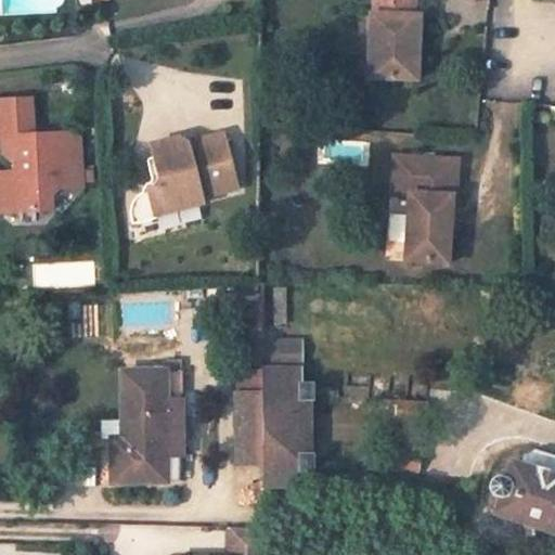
[(422,80),(423,15),(415,15),(415,0),(383,0),(383,15),(373,15),(372,80),(422,80)]
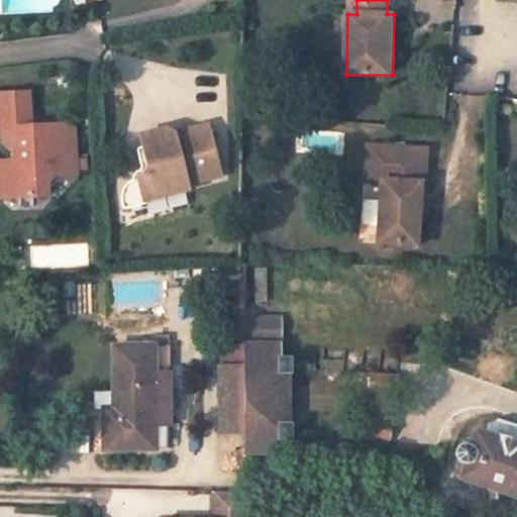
[(346,0),(347,14),(356,14),(356,0),(346,0)]
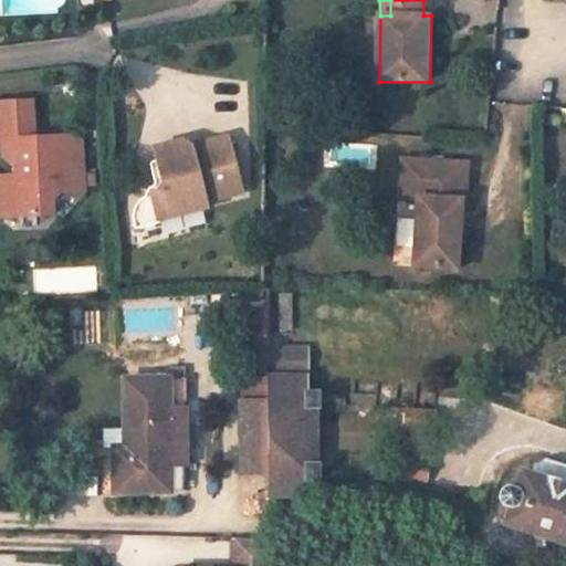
[(18,164),(19,179),(2,180),(6,219),(50,217),(49,201),(58,190),(84,188),(80,133),(33,136),(32,100),(0,101),(0,140),(2,140),(2,156),(11,164),(18,164)]
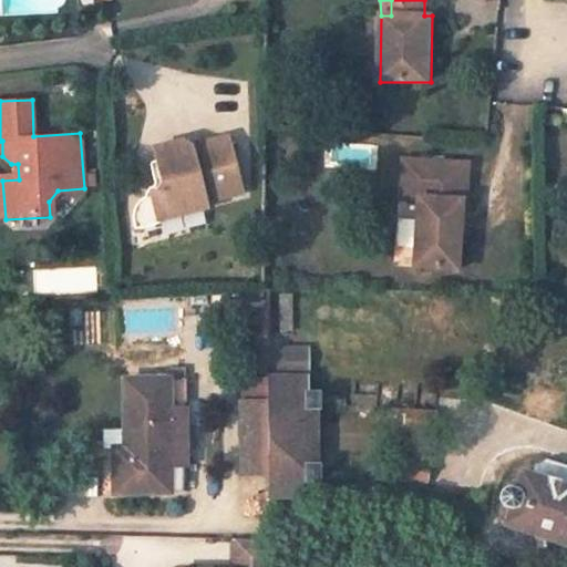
[(204,207),(241,198),(228,144),(191,153),(183,147),(163,152),(156,163),(163,188),(157,198),(145,200),(137,205),(133,213),(131,218),(131,224),(133,234),(158,228),(157,224),(205,213),(204,207)]
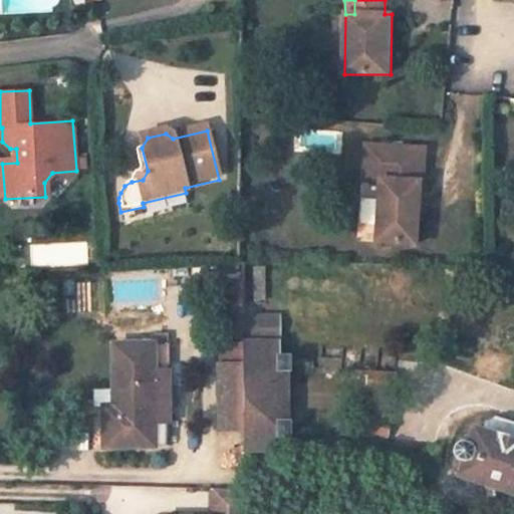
[(375,144),(366,144),(364,178),(373,178),(375,144)]
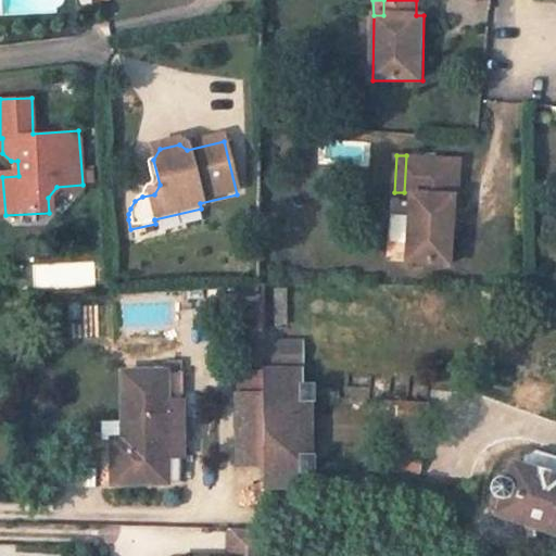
[(460,158),(406,155),(404,192),(413,192),(408,260),(452,262),(455,194),(458,194),(460,158)]
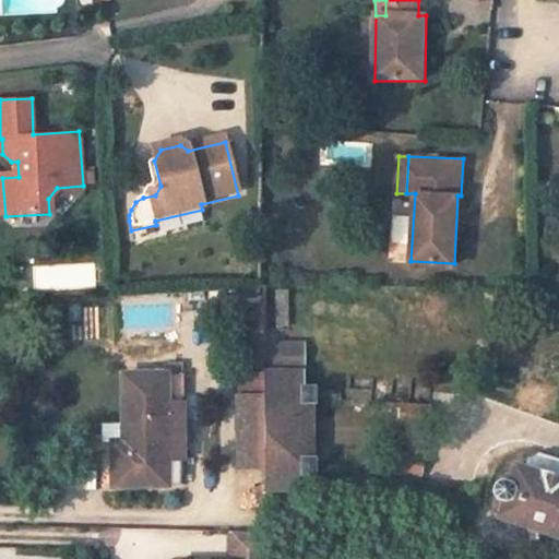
[(301,372),(301,345),(264,344),(264,372),(301,372)]
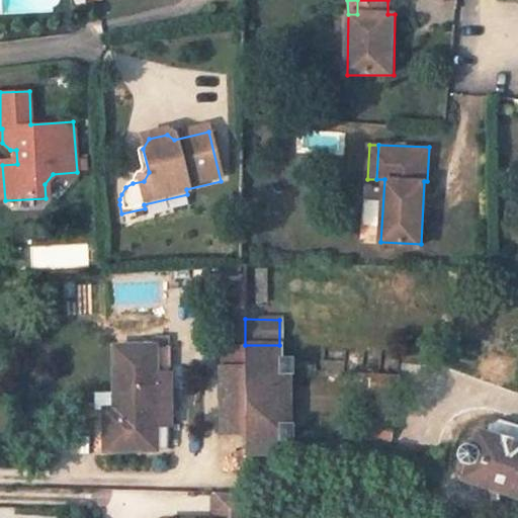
[(279,345),(245,345),(245,368),(277,366),(277,360),(277,357),(279,357),(279,345)]
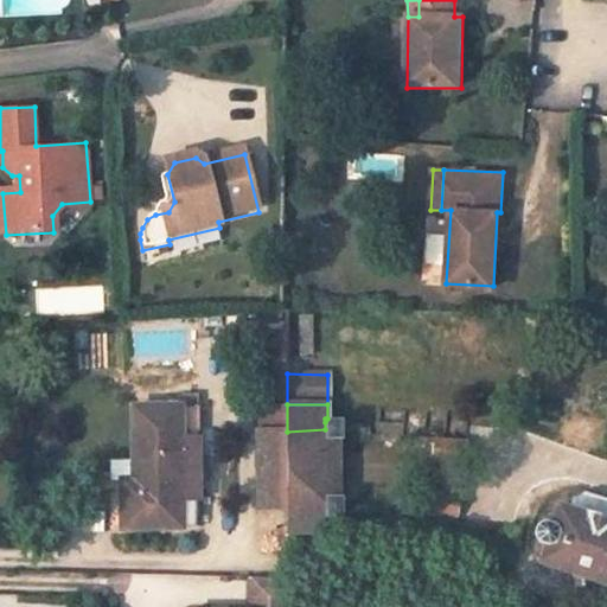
[(181,526),(179,406),(134,407),(135,479),(135,491),(120,492),(121,526),(181,526)]
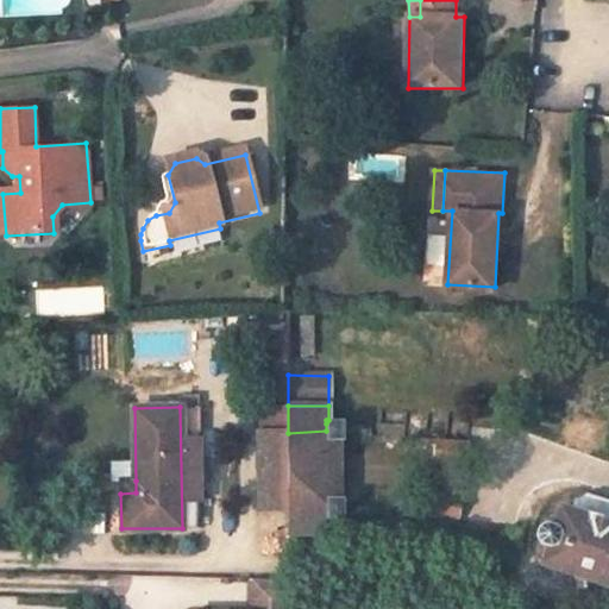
[(326,431),(288,433),(289,508),(290,533),(330,533),(331,518),(341,518),(341,498),(326,500),(326,438),(341,438),(341,424),(326,424),(326,431)]
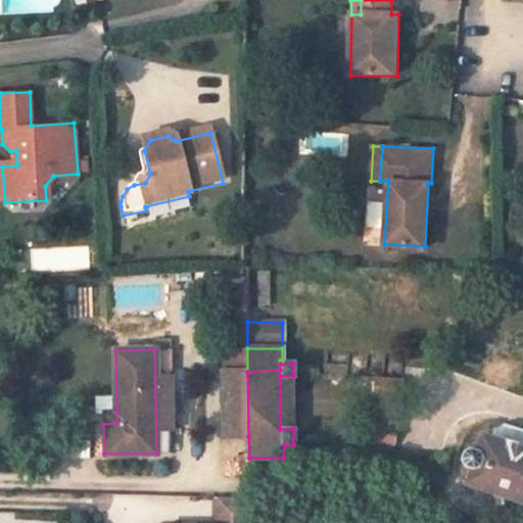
[(247,372),(223,373),(222,436),(248,436),(247,372)]
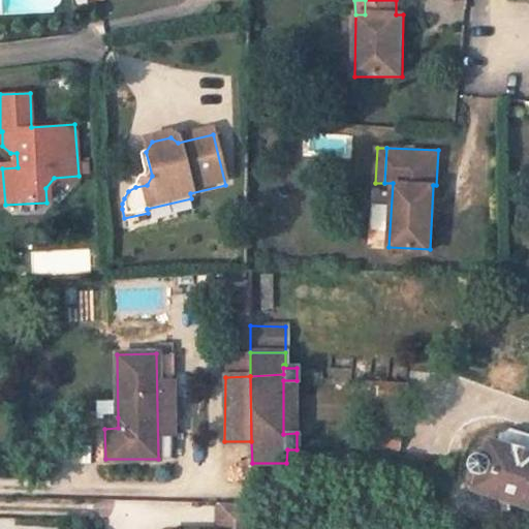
[(297,433),(297,380),(283,380),(283,434),(297,433)]
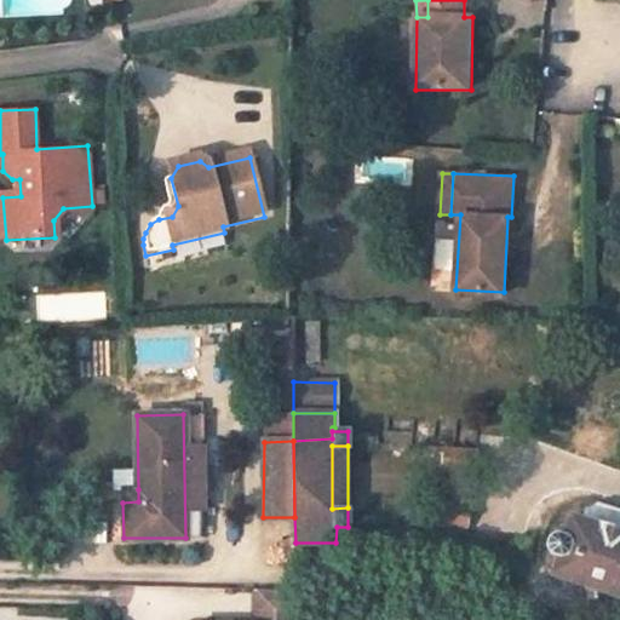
[(469,471),(470,451),(445,448),(443,470),(469,471)]
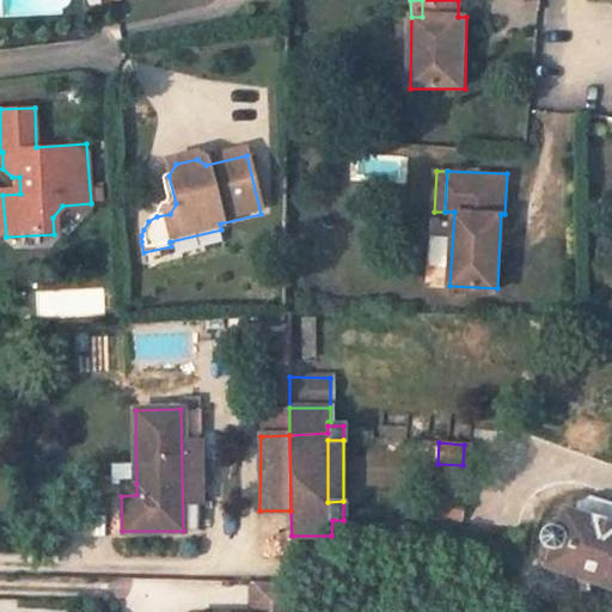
[(136,483),(121,483),(121,496),(136,495),(136,483)]
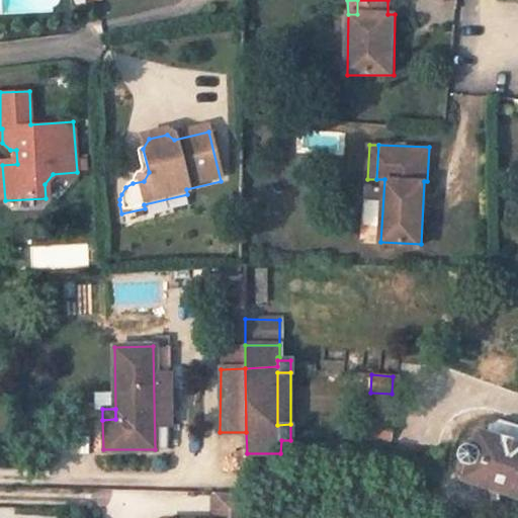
[(385,439),(387,421),(368,419),(366,437),(385,439)]
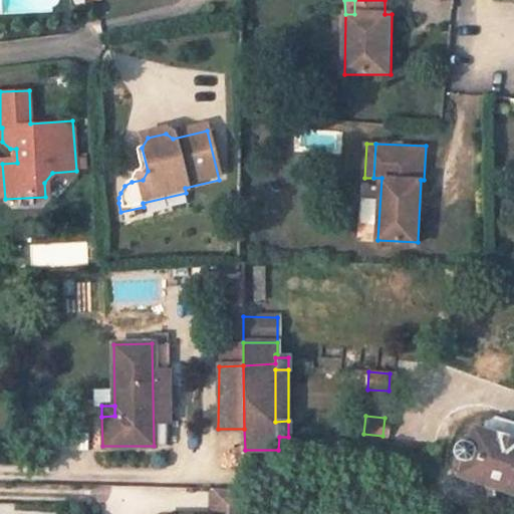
[(513,423),(495,417),(484,423),(481,431),(473,428),(467,445),(462,444),(458,445),(455,453),(457,459),(462,460),(456,476),(513,494),(513,423)]
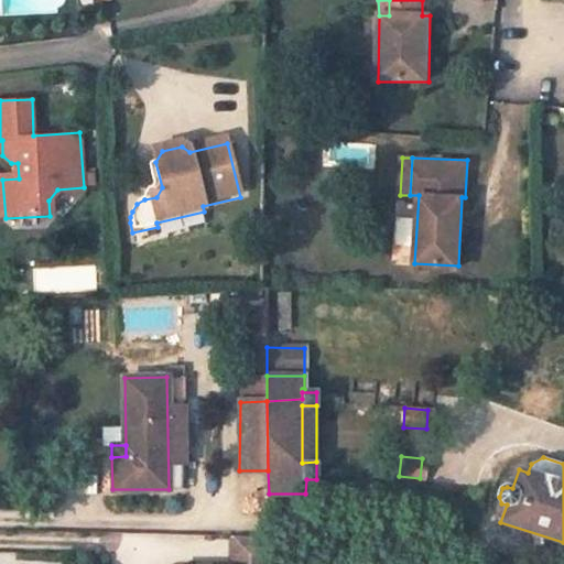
[(269,563),(269,537),(234,537),(235,563),(269,563)]
